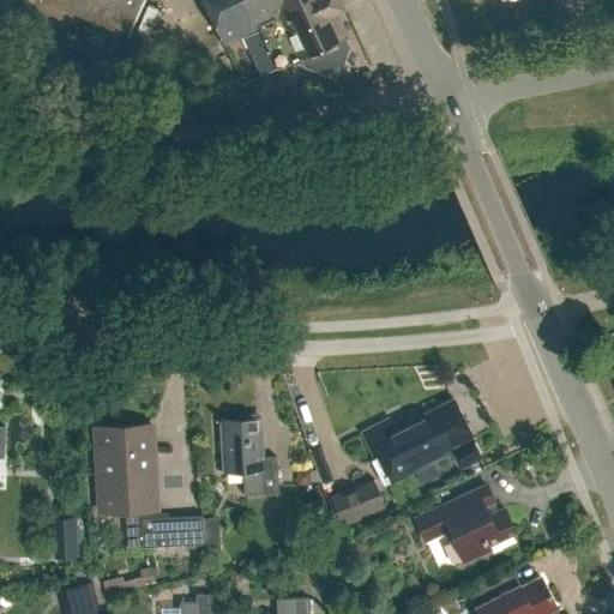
[(128,36),(143,0),(116,0),(107,26),(128,36)]
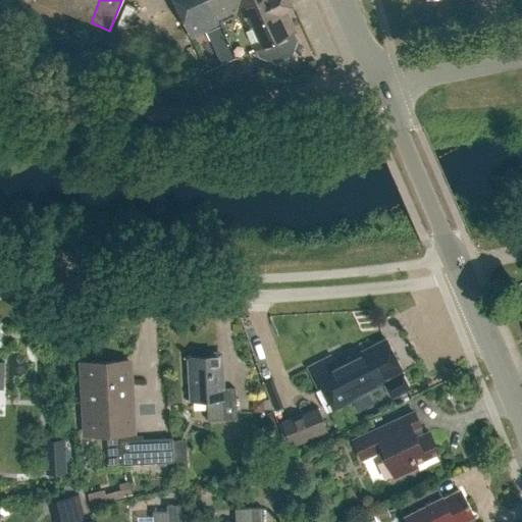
[(171,0),(181,20),(224,0),(171,0)]
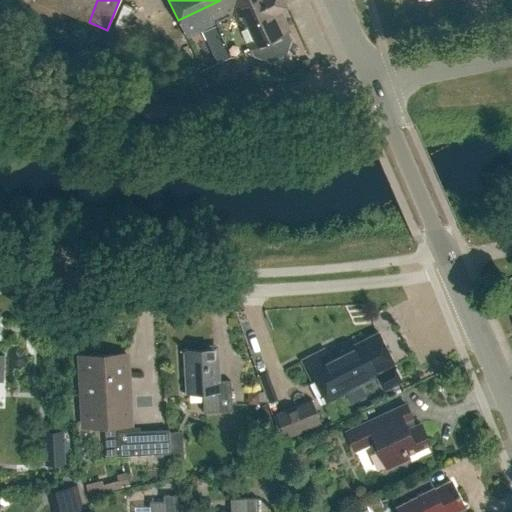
[(291,39),(287,29),(278,9),(285,5),(282,0),(220,0),(178,20),(186,39),(215,26),(230,58),(249,49),(253,58),(269,64),(284,56),(291,39)]
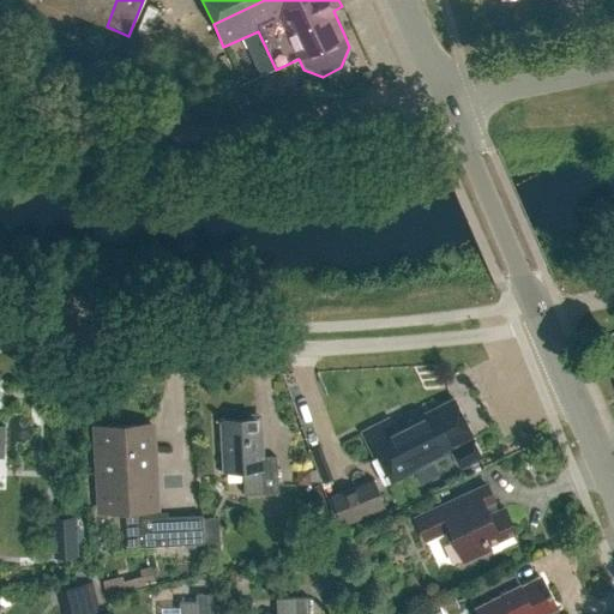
[(362,433),(387,483),(451,451),(459,467),(481,456),(471,435),(473,435),(453,399),(408,422),(387,432),(383,423),(362,433)]
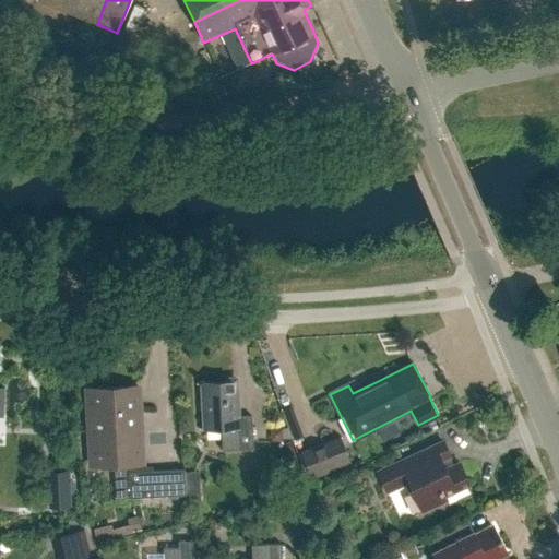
[(221,428),(222,451),(253,449),(251,416),(236,416),(234,381),(197,383),(197,384),(205,384),(206,415),(203,415),(204,428),(199,428),(199,430),(221,428)]
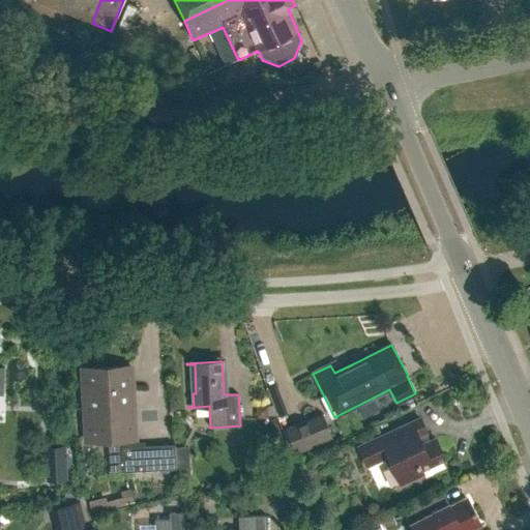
[(86,441),(135,438),(131,366),(83,370),(86,441)]
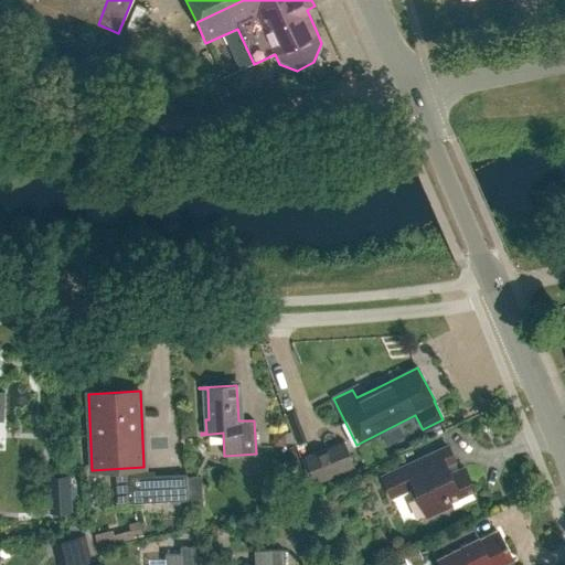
[(344,440),(305,457),(315,483),(355,468),(344,440)]
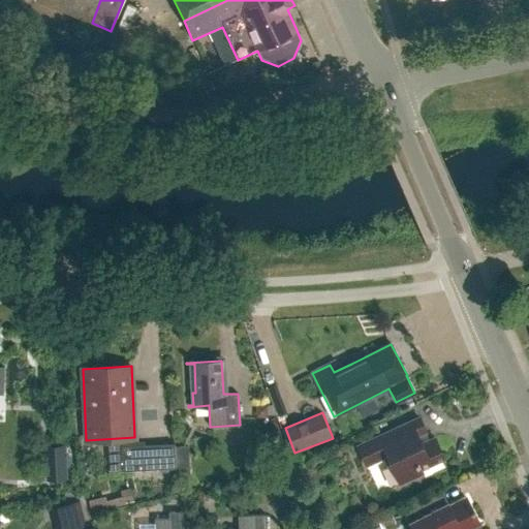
[(367,466),(387,457),(400,485),(424,473),(422,469),(444,458),(435,438),(423,444),(418,436),(427,432),(419,417),(358,446),(367,466)]
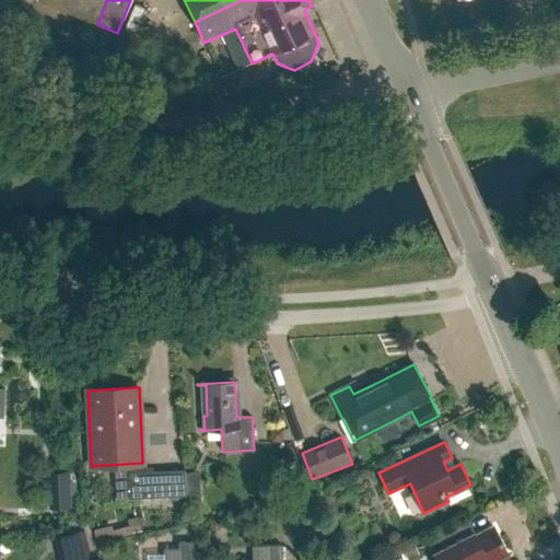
[(68,471),(48,473),(50,508),(70,506),(68,471)]
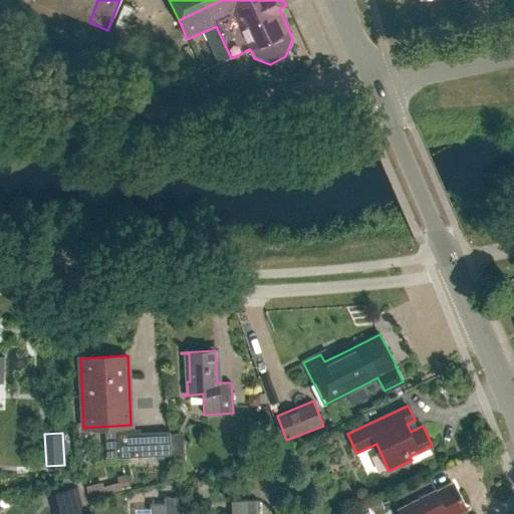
[(145,456),(144,433),(118,434),(119,458),(145,456)]
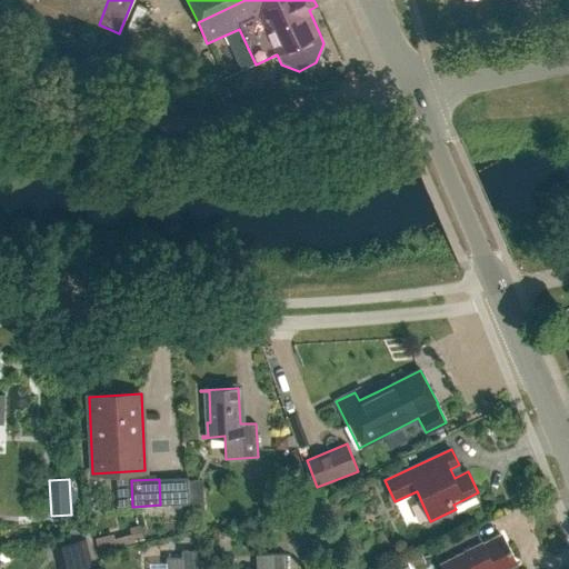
[(115,547),(143,540),(140,525),(130,528),(132,535),(112,539),(115,547)]
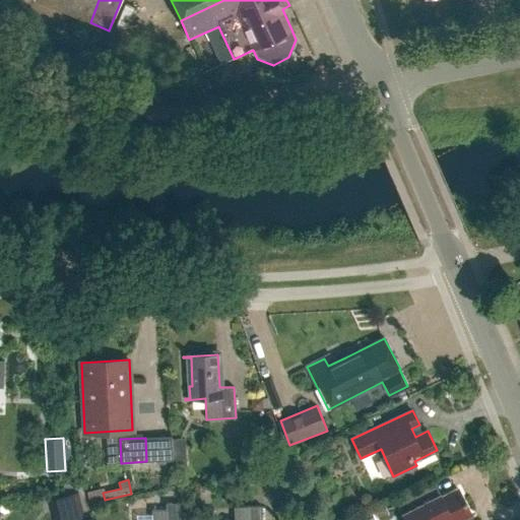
[(439,495),(433,498),(427,486),(393,504),(400,519),(458,519),(471,514),(458,490),(441,498),(439,495)]
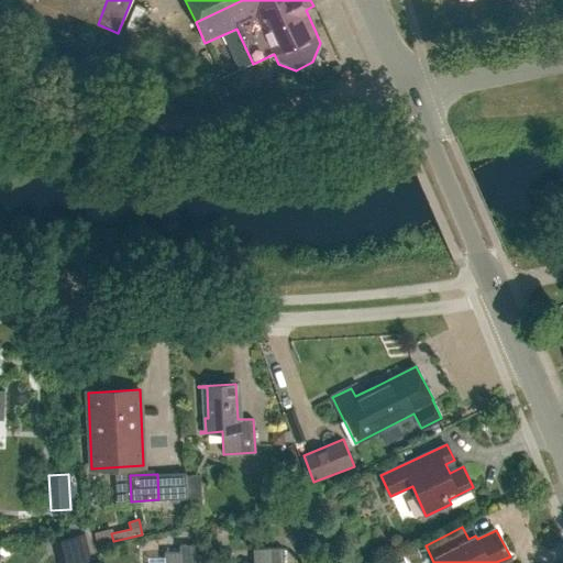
[(83,562),(92,561),(85,533),(55,541),(59,562),(83,562)]
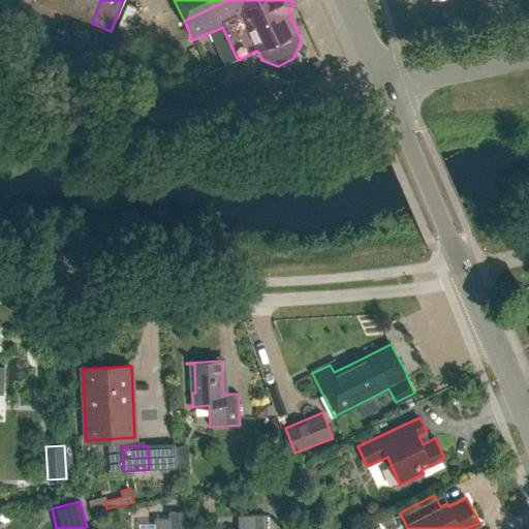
[(183,528),(182,511),(168,511),(168,518),(154,519),(154,528),(183,528)]
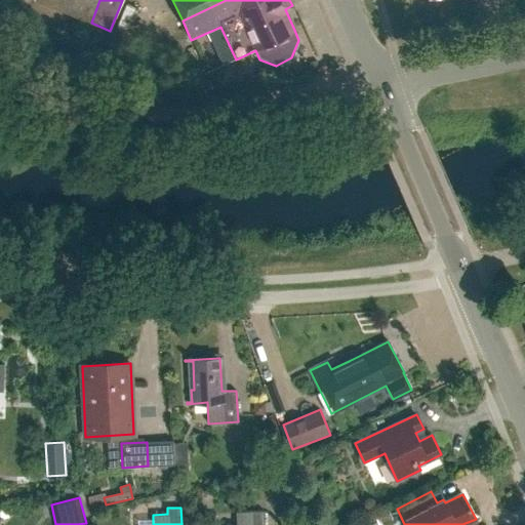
[(183,509),(182,524),(202,524),(203,510),(183,509)]
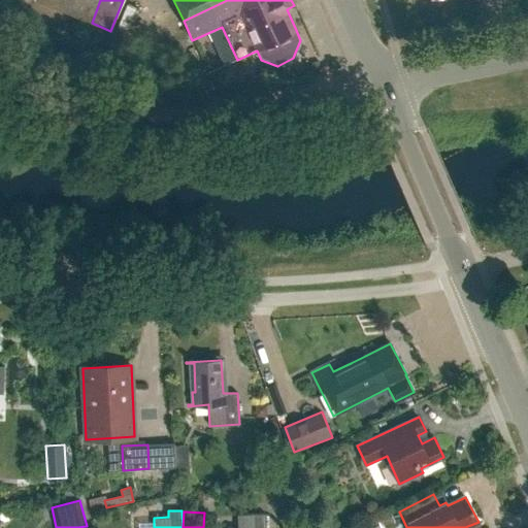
[(265,527),(265,514),(237,515),(237,527),(265,527)]
